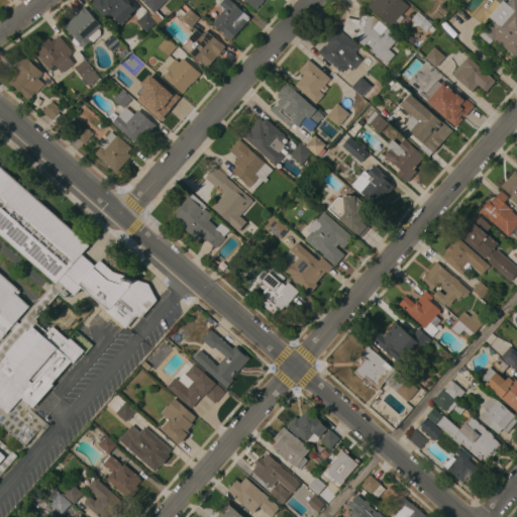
[(128,0),(136,8),(130,14),(120,24),(113,16),(108,21),(91,3),(94,0),(128,0)]
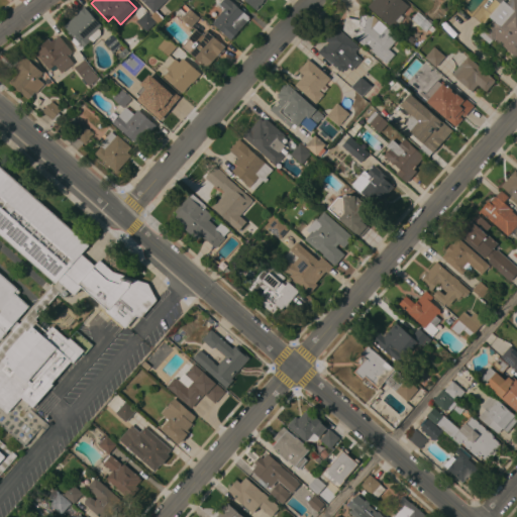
[(140,0),(179,0),(173,7),(166,1),(154,13),(140,0)]
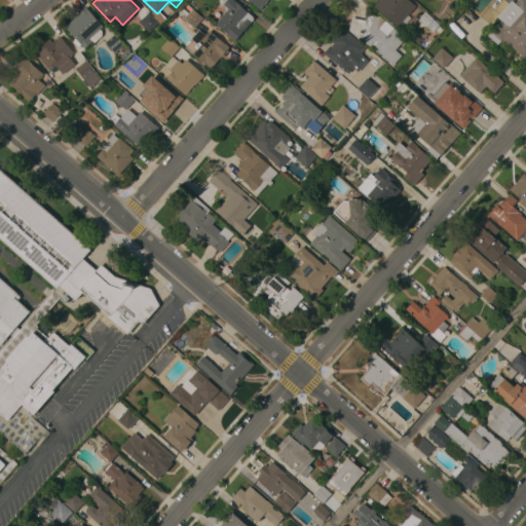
[(233,0),(255,19),(235,40),(216,24),(228,9),(223,4),(227,0),(233,0)]
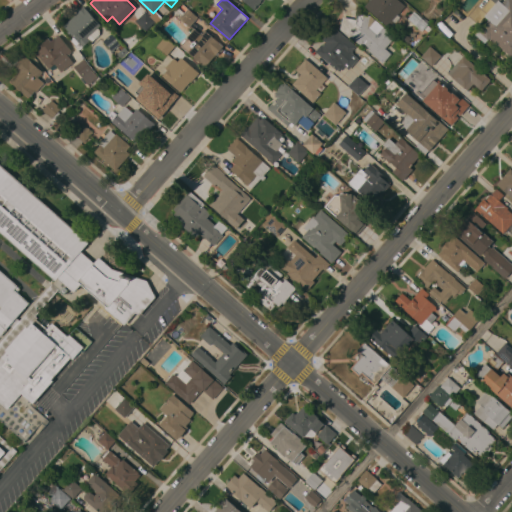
[(262,0),(254,10),(242,0),(262,0)]
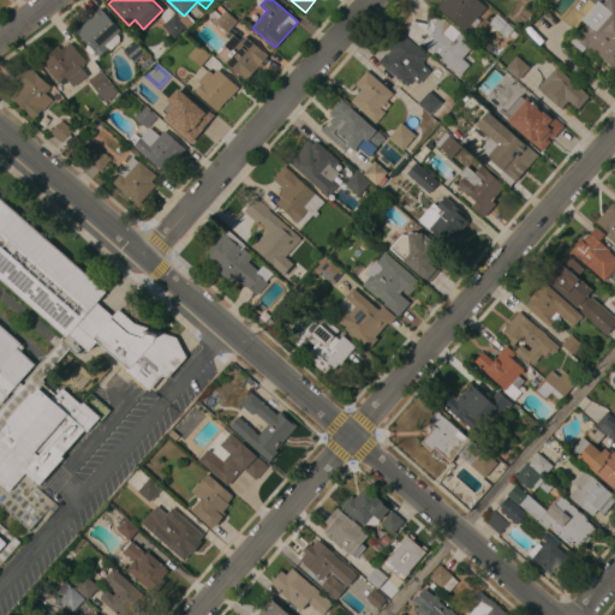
[(477,0),(485,7),(472,24),(473,24),(466,33),(437,9),(443,0),(477,0)]
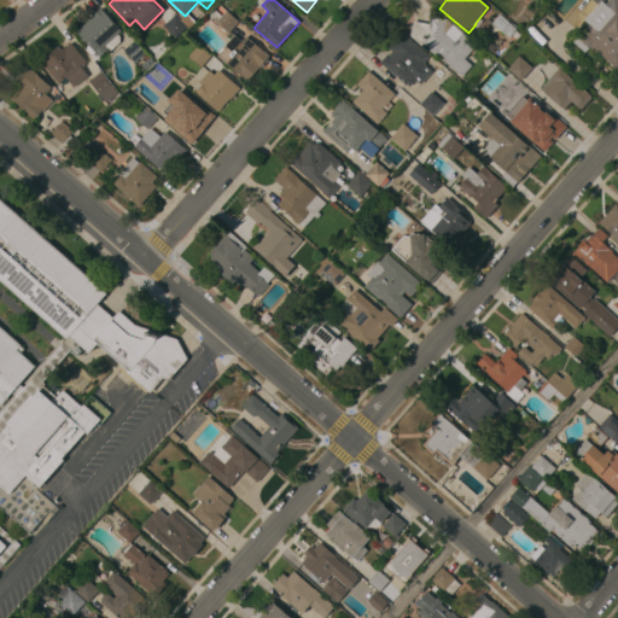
[(607,0),(617,0),(617,69),(590,46),(586,52),(575,42),(589,25),(583,19),(598,4),(593,0),(604,0),(602,3),(605,4),(607,0)]
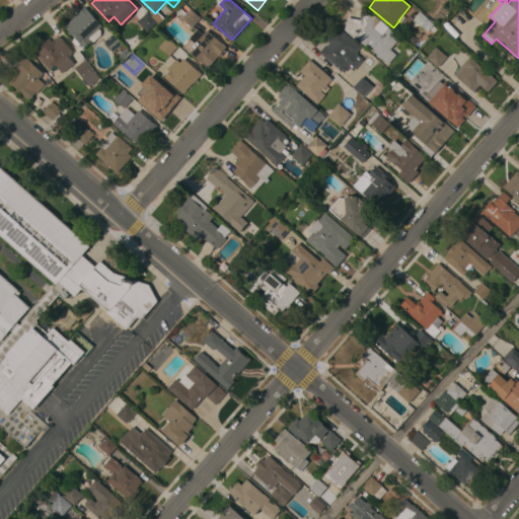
[(64,25),(78,13),(77,12),(85,6),(101,25),(98,28),(100,31),(100,36),(91,44),(89,43),(80,51),(72,42),(74,38),(64,25)]
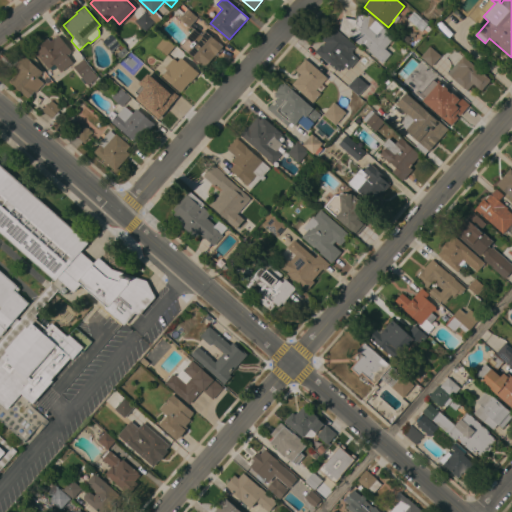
[(189,27),(179,18),(187,8),(198,17),(189,27)]
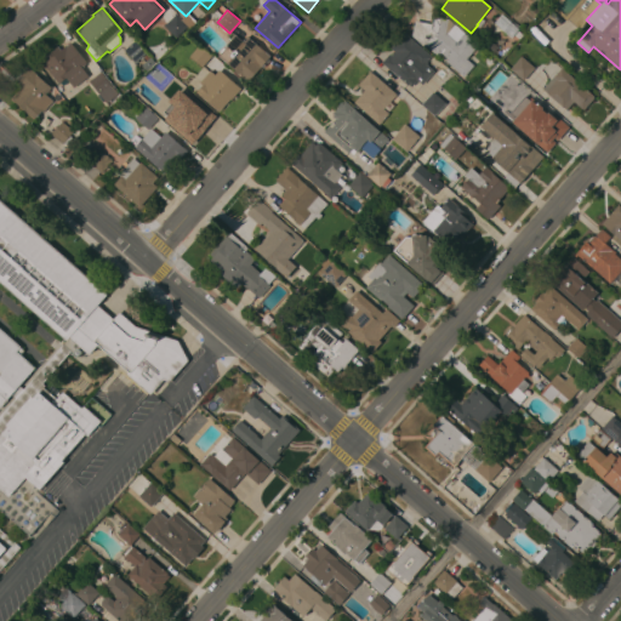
[(164,26),(176,15),(182,21),(186,17),(192,24),(188,27),(176,38),(164,26)]
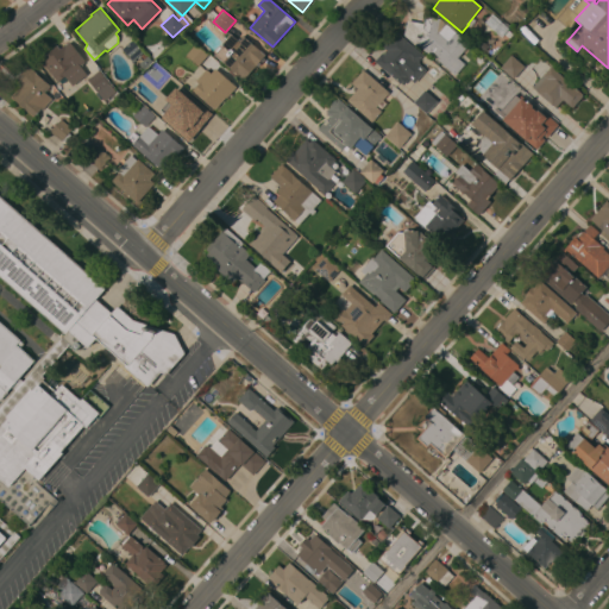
[(483,23),(493,30),(498,20),(489,14),(483,23)]
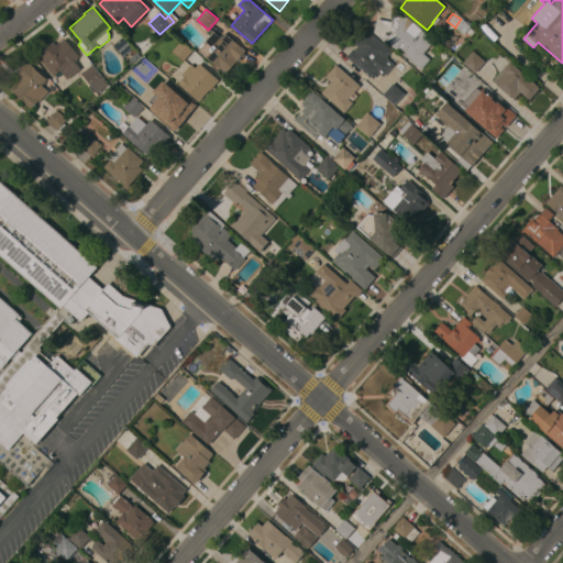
[(404,55),(406,53),(399,47),(396,51),(385,41),(383,41),(374,32),(376,19),(392,21),(393,14),(407,17),(433,41),(423,53),(429,59),(420,69),(404,55)]
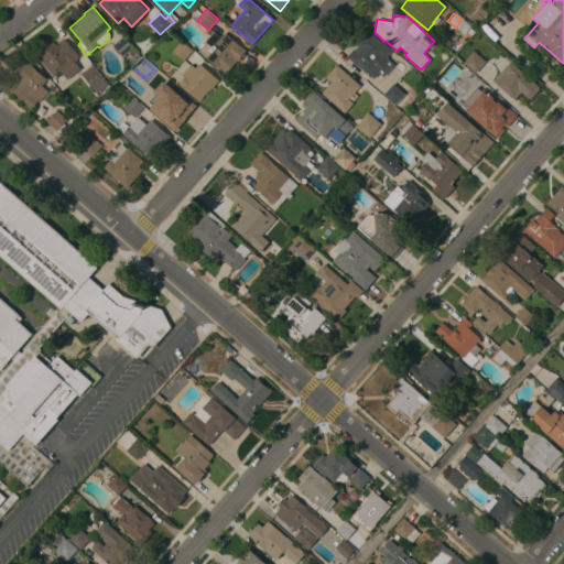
[(347,57),(354,49),(355,51),(358,47),(355,44),(367,30),(391,51),(387,56),(388,57),(387,58),(394,65),(383,77),(379,73),(373,78),(371,77),(370,77),(347,57)]
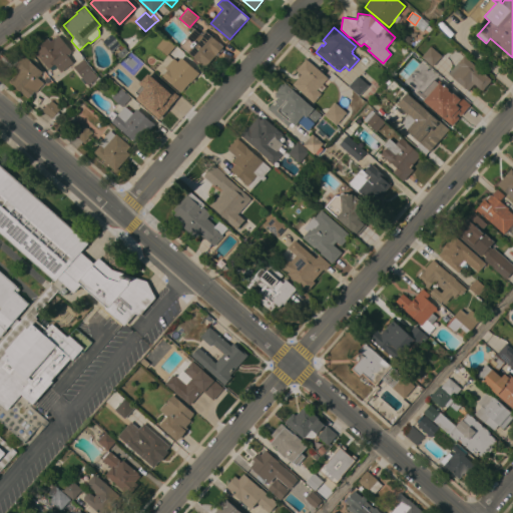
[(199,63),(200,63),(180,46),(187,38),(186,37),(194,28),(200,34),(203,30),(223,46),(221,49),(222,49),(220,52),(219,51),(215,56),(215,55),(204,68),(199,63)]
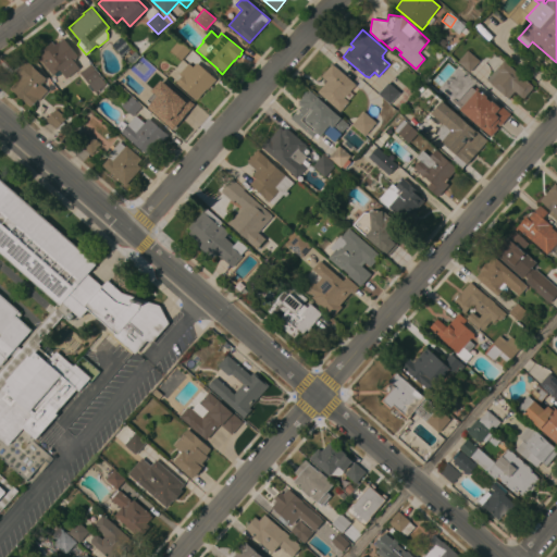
[(121,36),(132,47),(122,57),(111,45),(121,36)]
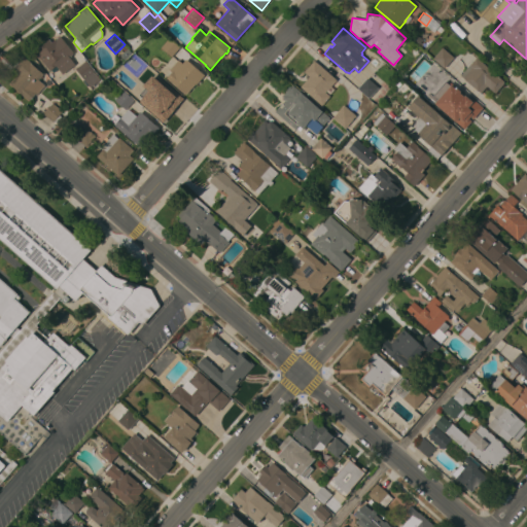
[(34,50),(49,39),(51,42),(60,36),(73,54),(71,55),(72,56),(69,58),(75,65),(63,74),(59,69),(54,73),(51,70),(49,71),(34,50)]
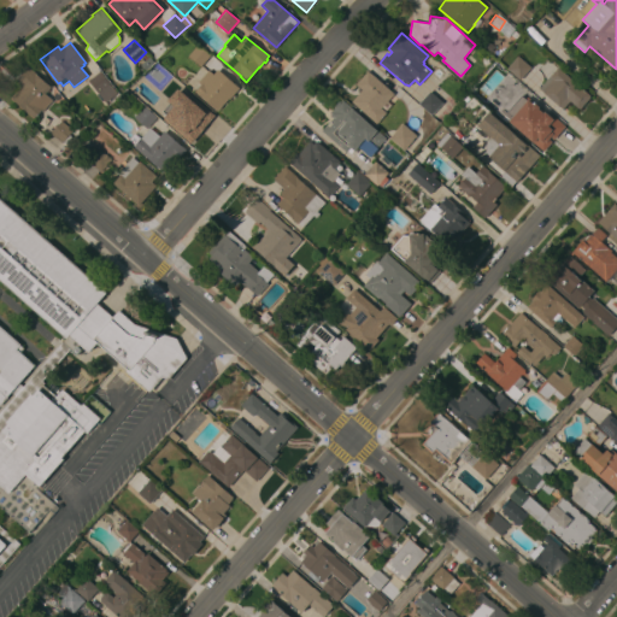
[(188,56),(198,45),(211,56),(201,66),(188,56)]
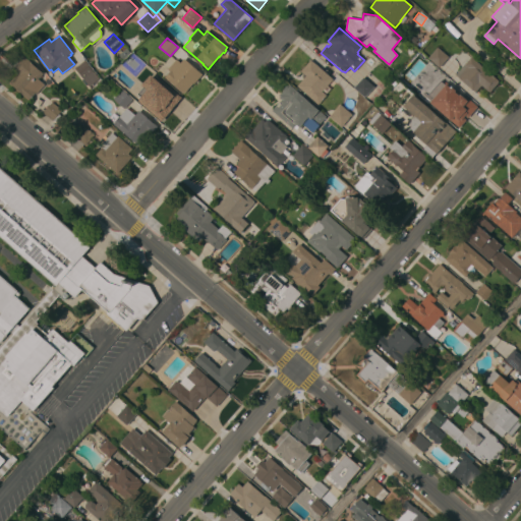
[(448,57),(440,67),(428,58),(438,47),(448,57)]
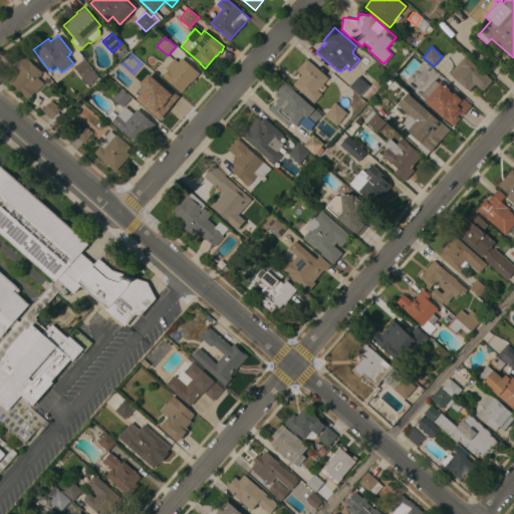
[(21,92),(10,82),(18,72),(13,68),(23,55),(29,60),(42,72),(37,78),(44,83),(35,93),(34,92),(28,98),(21,92)]
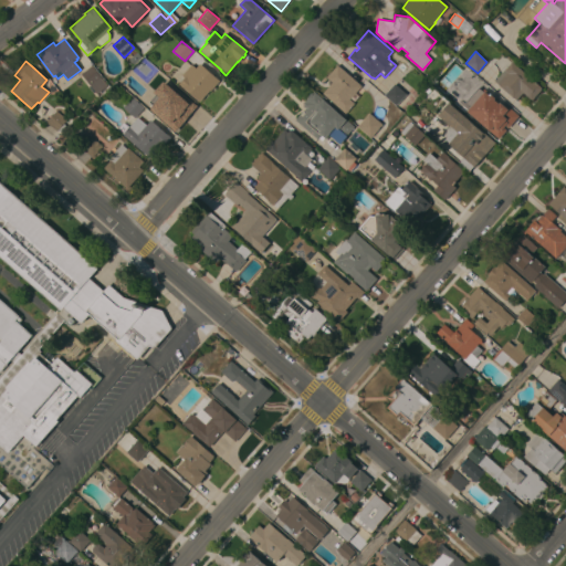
[(541,87),(540,88),(541,88),(532,100),(532,98),(531,100),(523,93),(516,101),(494,81),(512,62),(541,87)]
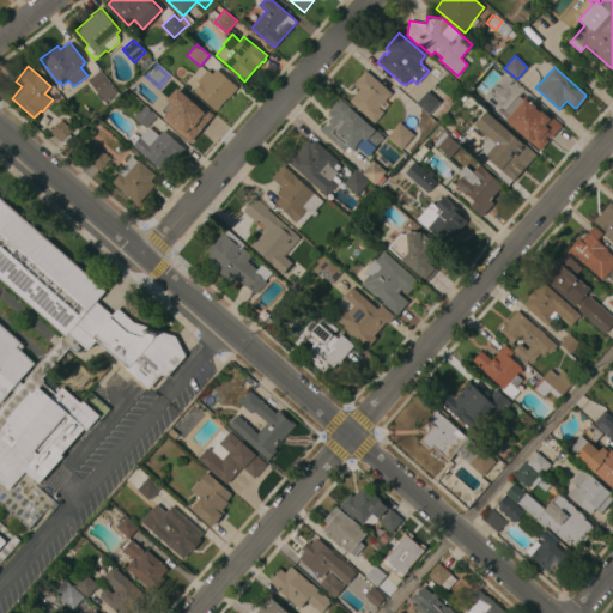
[(237,87),(228,99),(226,98),(217,110),(199,93),(198,95),(194,90),(199,84),(196,82),(207,70),(212,73),(216,68),(237,87)]
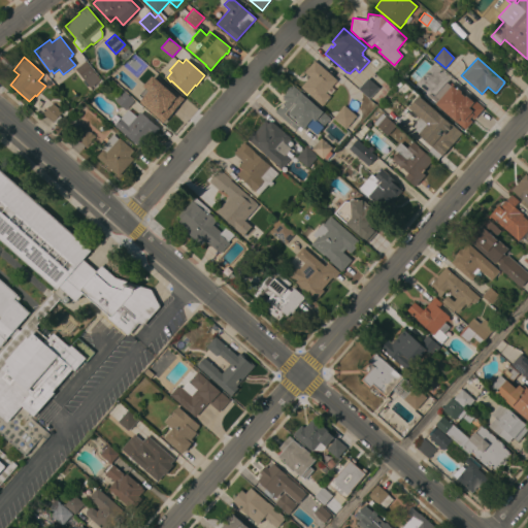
[(444,70),(434,81),(433,80),(430,84),(421,76),(424,72),(423,71),(433,60),(444,70)]
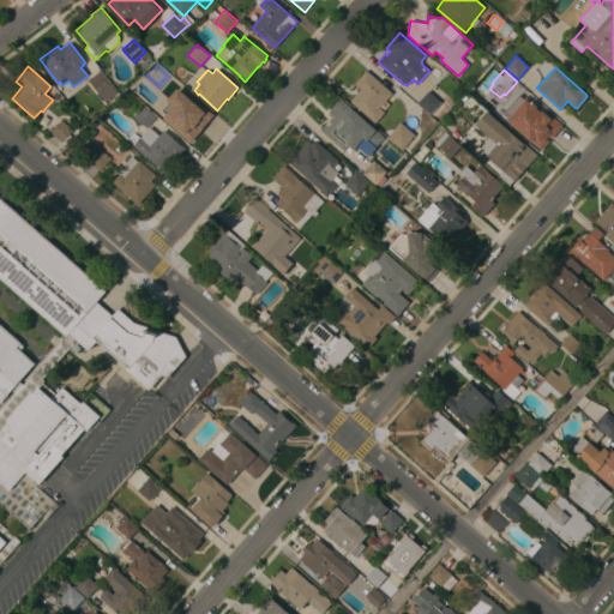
[(100,71),(108,80),(107,80),(116,92),(106,102),(88,80),(100,71)]
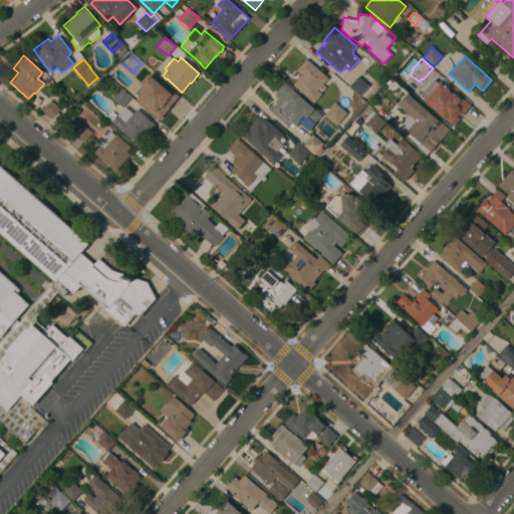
[(328,78),(317,90),(321,94),(314,103),(293,84),(299,77),(298,75),(298,73),(298,72),(296,70),(306,59),(328,78)]
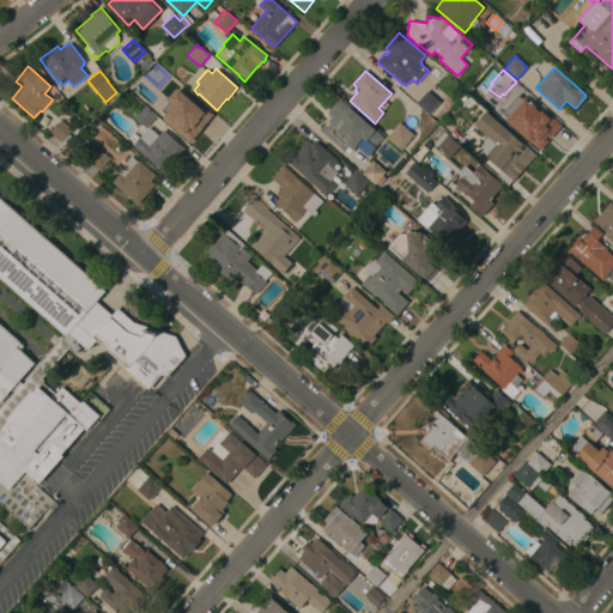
[(183,87),(182,89),(183,90),(175,98),(175,97),(174,99),(161,89),(170,77),(183,87)]
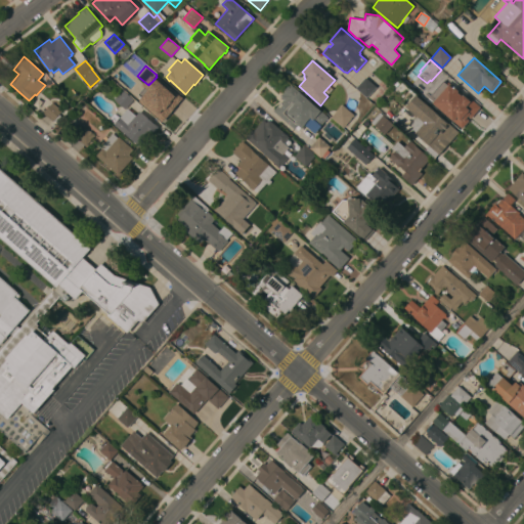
[(376,87),(366,97),(355,88),(365,77),(376,87)]
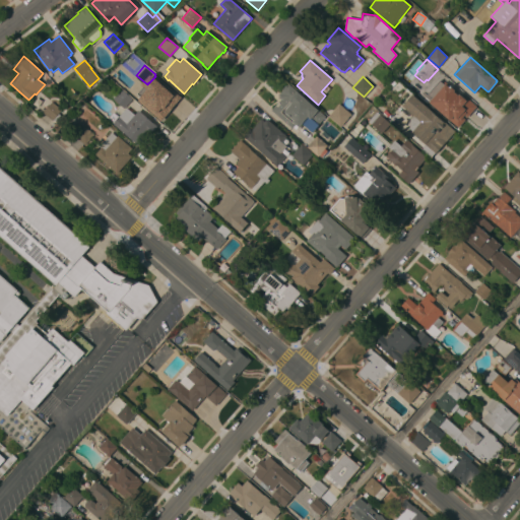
[(150,82),(158,89),(163,85),(180,101),(170,112),(169,110),(167,112),(169,114),(167,116),(165,114),(164,116),(165,117),(161,120),(146,107),(142,104),(147,99),(141,92),(150,82)]
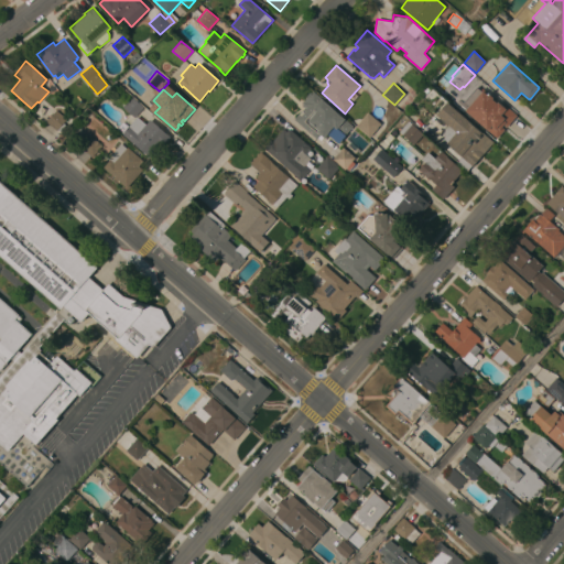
[(353,127),(345,136),(333,126),(321,140),(318,138),(317,139),(294,119),(304,107),(302,107),(302,101),(304,101),(305,99),(305,98),(310,93),(312,93),(313,90),(353,127)]
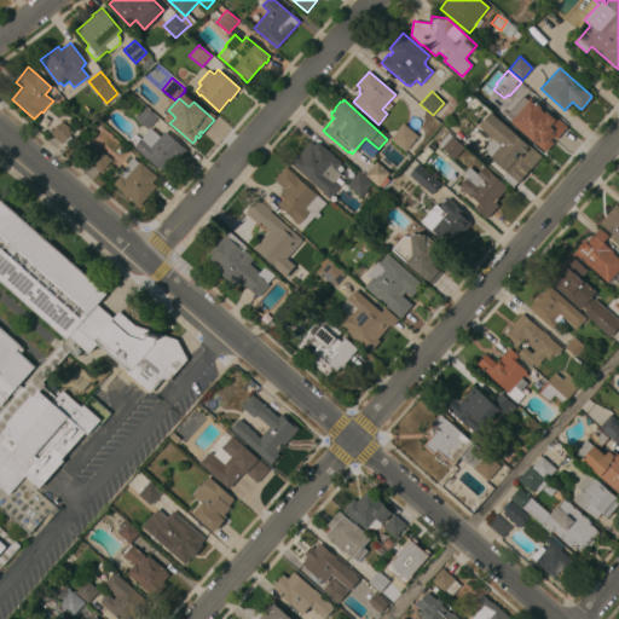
[(510,121),(520,111),(521,111),(526,105),(525,105),(531,99),(538,104),(562,126),(550,139),(554,142),(545,152),(510,121)]
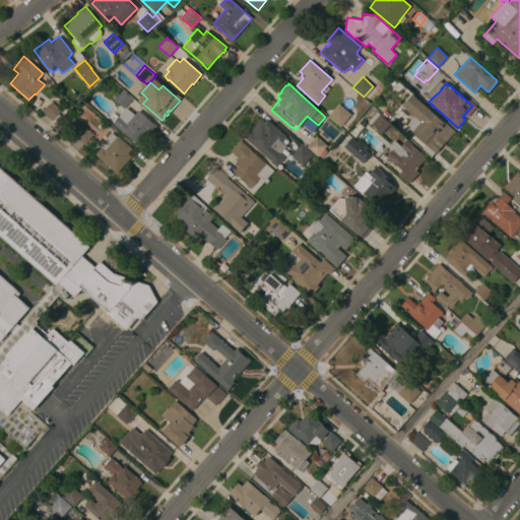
[(132,99),(124,108),(114,99),(122,89),(132,99)]
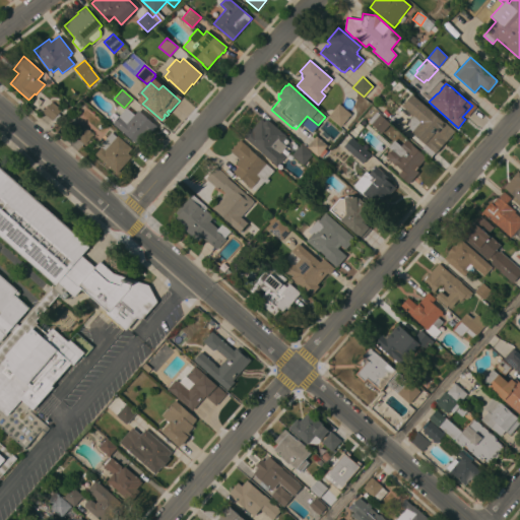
[(452,128),(442,139),(444,140),(443,141),(445,143),(436,153),(413,134),(419,127),(418,126),(421,122),(403,106),(413,93),(452,128)]
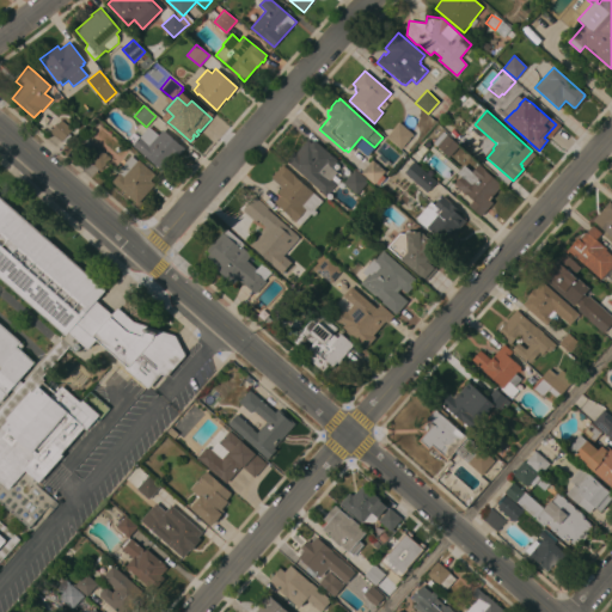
[(72,129),(61,142),(50,132),(61,120),(72,129)]
